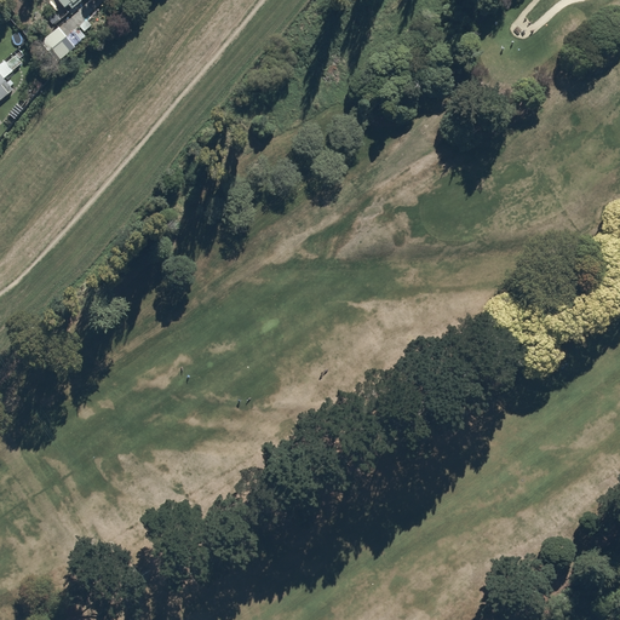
[(59,0),(58,1),(65,10),(69,6),(73,11),(84,3),(81,0),(59,0)]
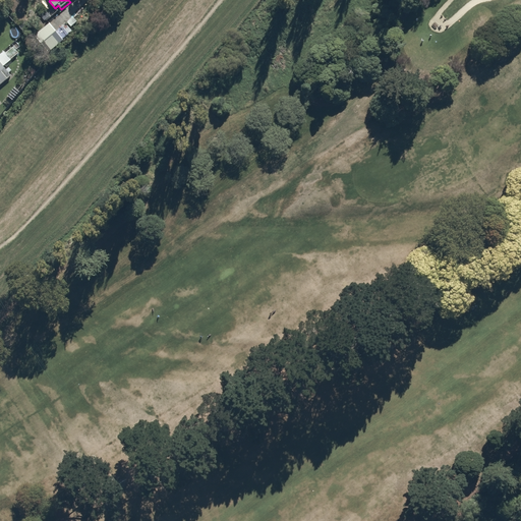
[(6,54),(11,60),(19,54),(14,48),(6,54)]
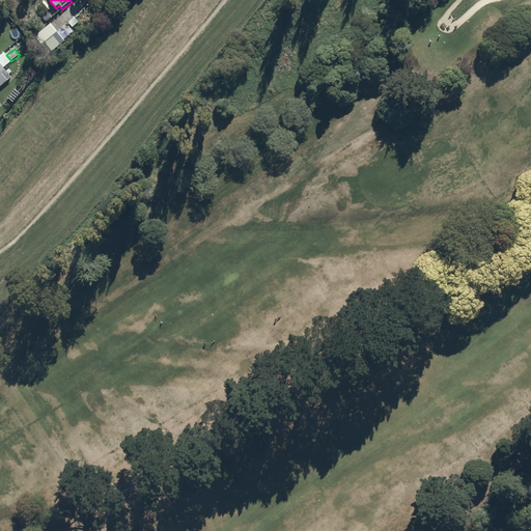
[(0,55),(0,62),(4,68),(12,62),(11,61),(6,55),(4,52),(0,55)]
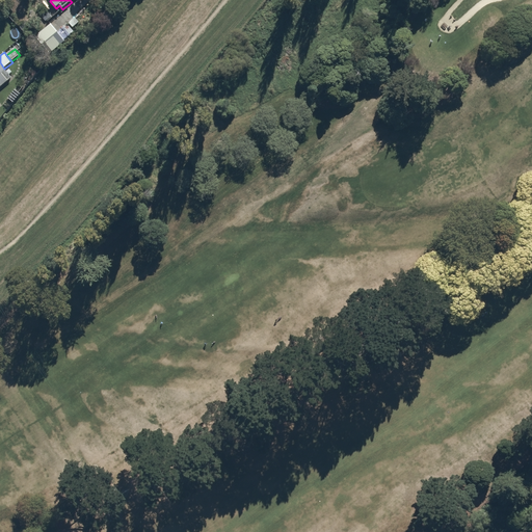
[(0,62),(0,88),(12,78),(4,69),(0,62)]
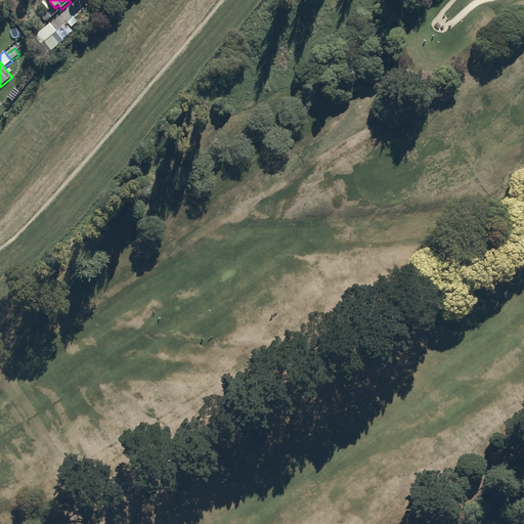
[(14,101),(19,94),(14,90),(9,97),(14,101)]
